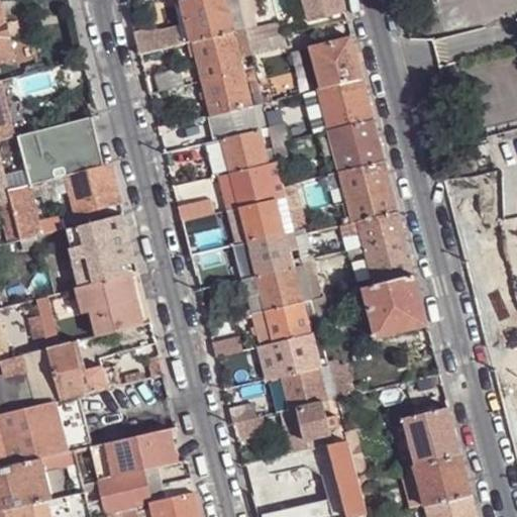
[(193,41),(233,31),(224,0),(182,0),(183,2),(189,25),(193,41)]
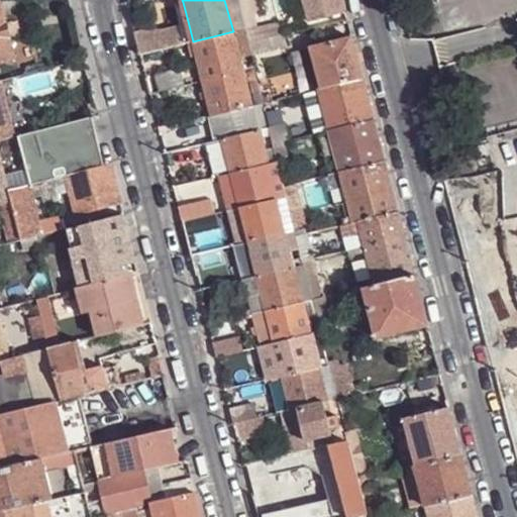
[(224,0),(233,31),(246,28),(238,0),(224,0)]
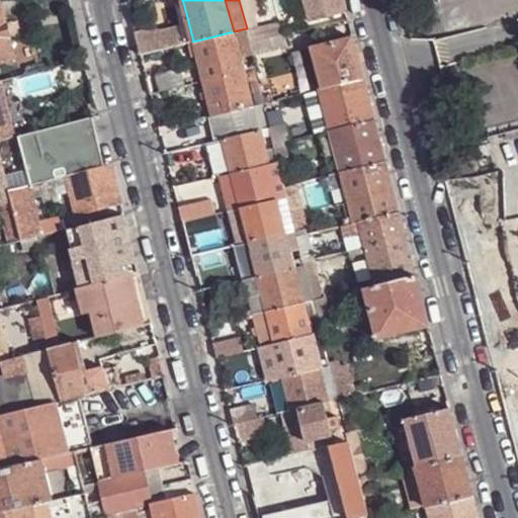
[(255,0),(239,0),(247,28),(247,31),(262,28),(255,0)]
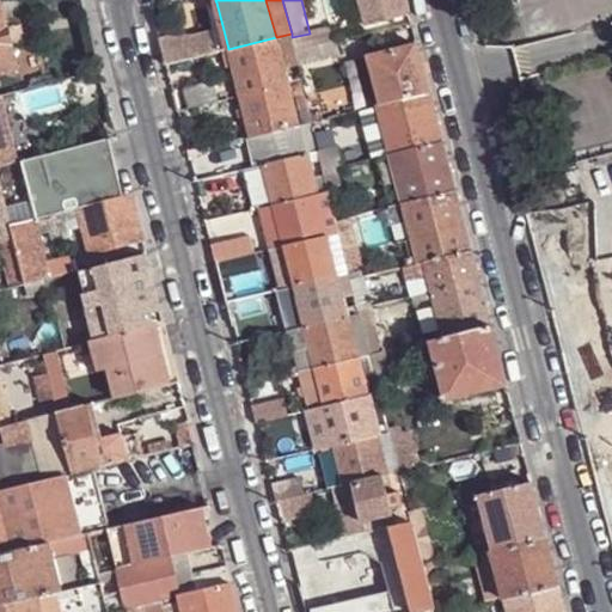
[(336,0),(346,31),(366,25),(359,0),(336,0)]
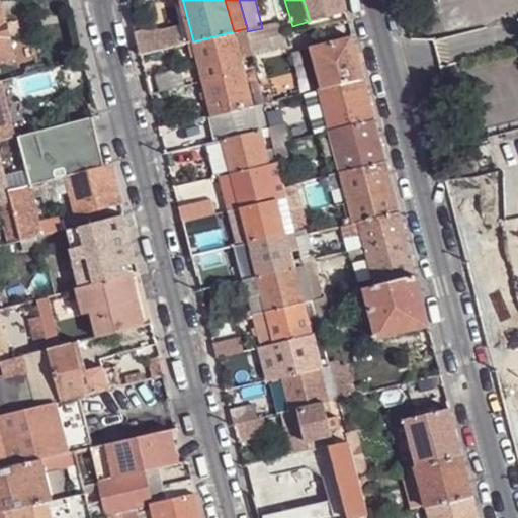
[(304,0),(310,21),(346,12),(343,0),(304,0)]
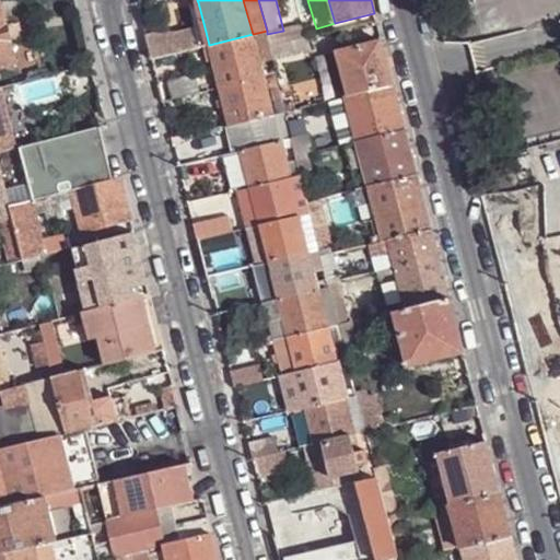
[(198,2),(189,6),(196,30),(205,27),(198,2)]
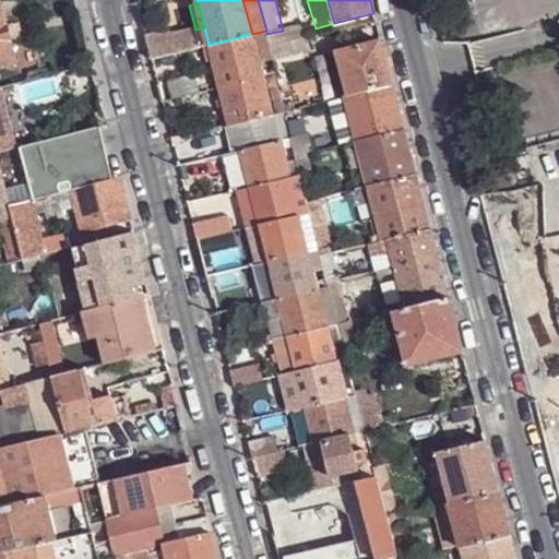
[(0,67),(16,62),(0,3),(0,67)]
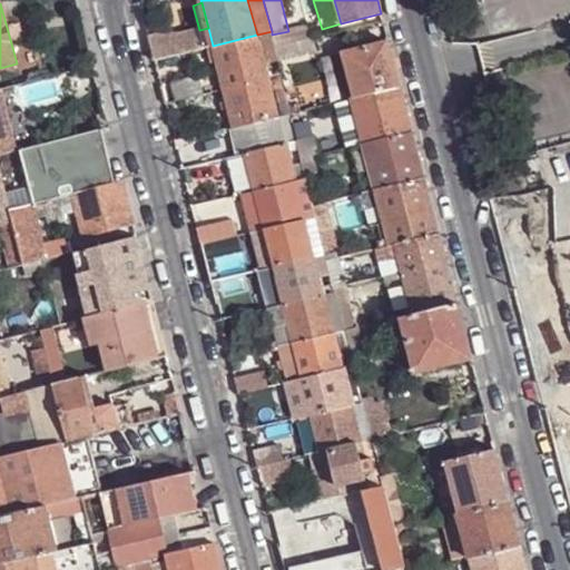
[(275,47),(314,38),(311,26),(288,31),(272,35),(275,47)]
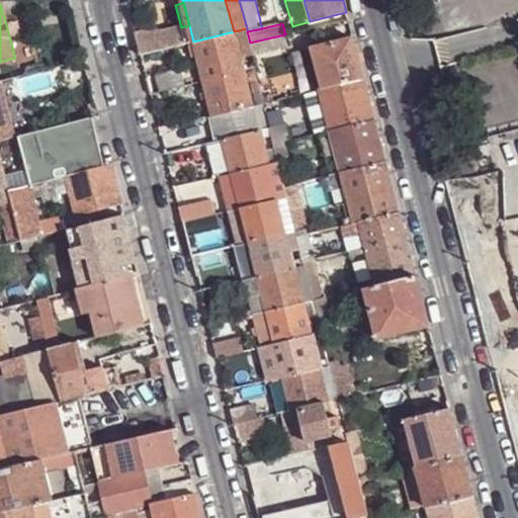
[(151,29),(136,33),(141,55),(165,49),(185,44),(188,42),(193,41),(189,25),(181,27),(162,32),(151,29)]
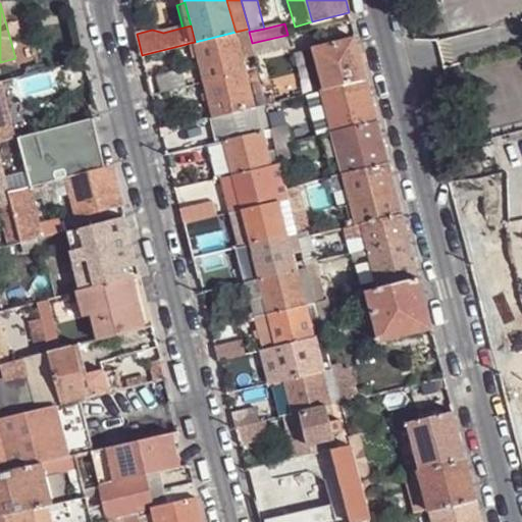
[(242,55),(254,53),(252,43),(249,32),(249,29),(236,32),(242,55)]
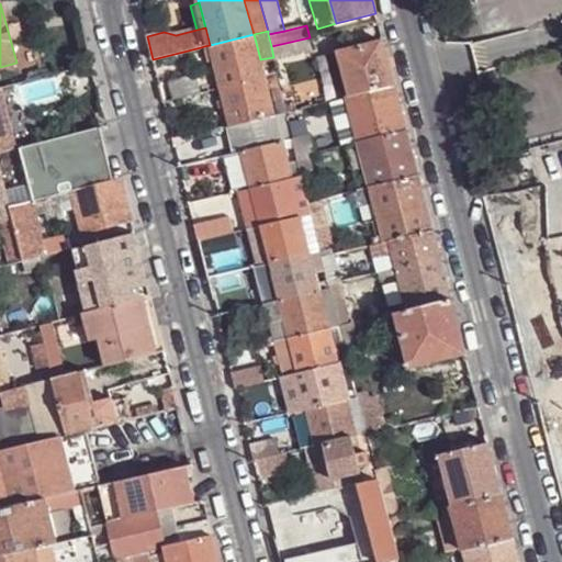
[(221,87),(265,76),(263,74),(260,59),(254,34),(210,45),(215,69),(221,87)]
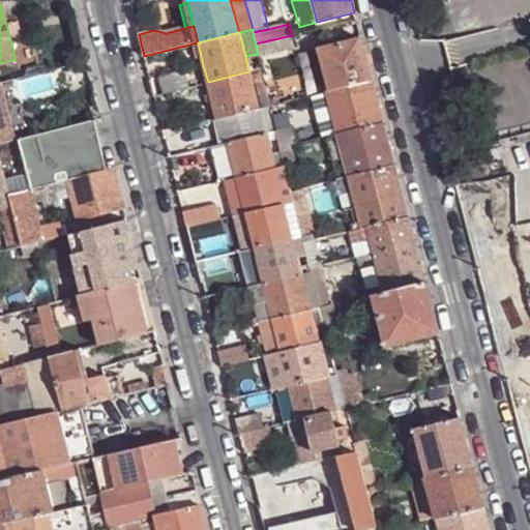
[(258,56),(294,47),(292,35),(256,43),(258,54),(258,56)]
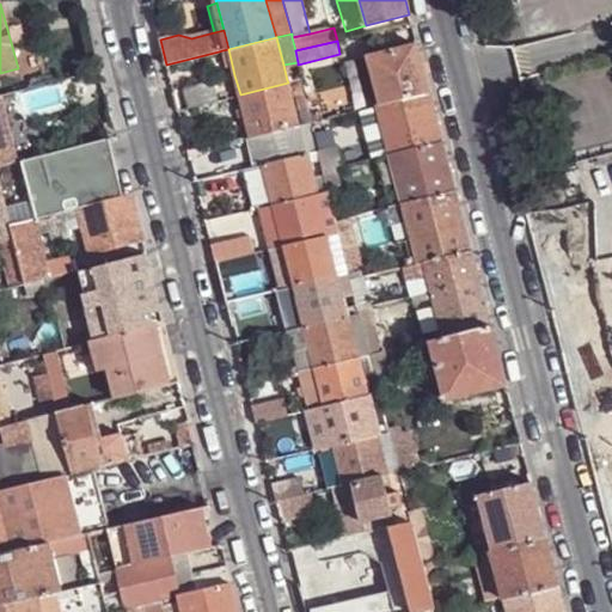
[(379,104),(429,91),(416,43),(367,55),(379,104)]
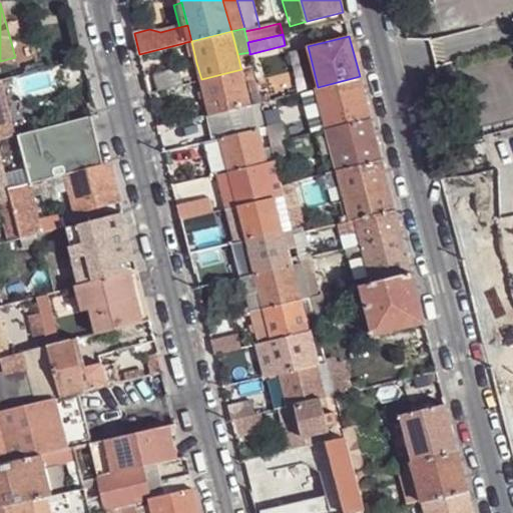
[(48,87),(74,81),(69,61),(43,68),(48,87)]
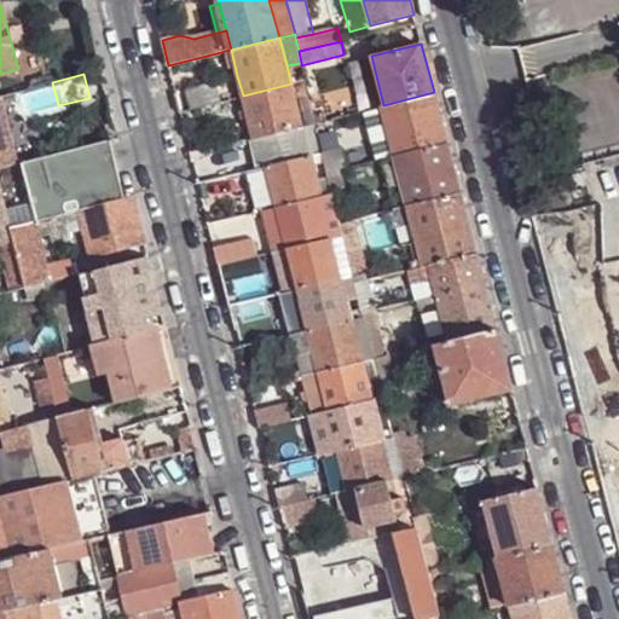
[(47,76),(30,81),(32,88),(50,84),(47,76)]
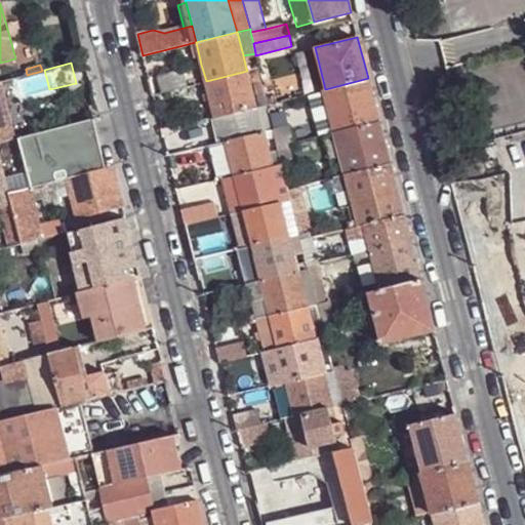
[(160,92),(194,84),(194,67),(186,70),(156,77),(160,92)]
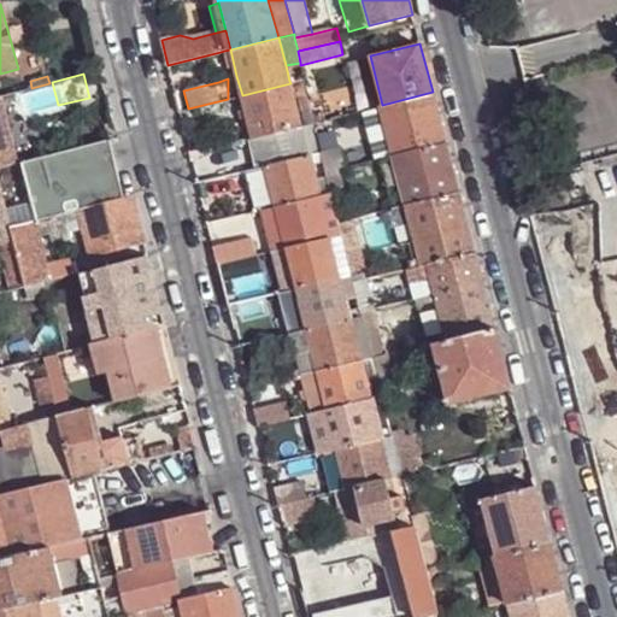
[(253,136),(301,125),(292,87),(291,83),(242,95),(253,136)]
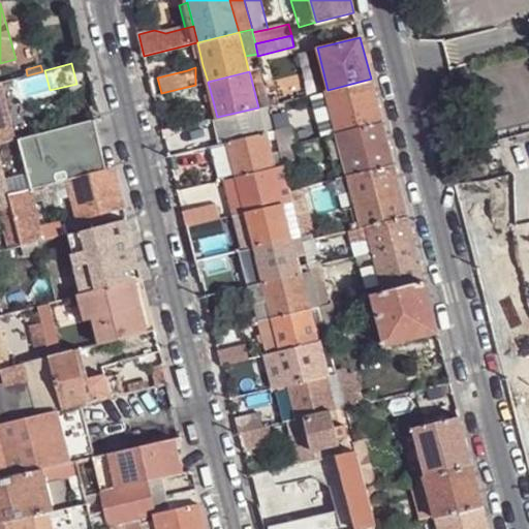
[(337,132),(382,122),(371,79),(328,90),(325,90),(337,132)]
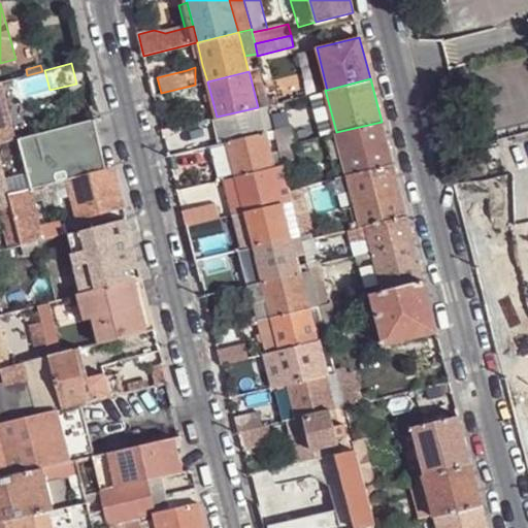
[(260,95),(266,94),(265,89),(263,80),(257,83),(260,95)]
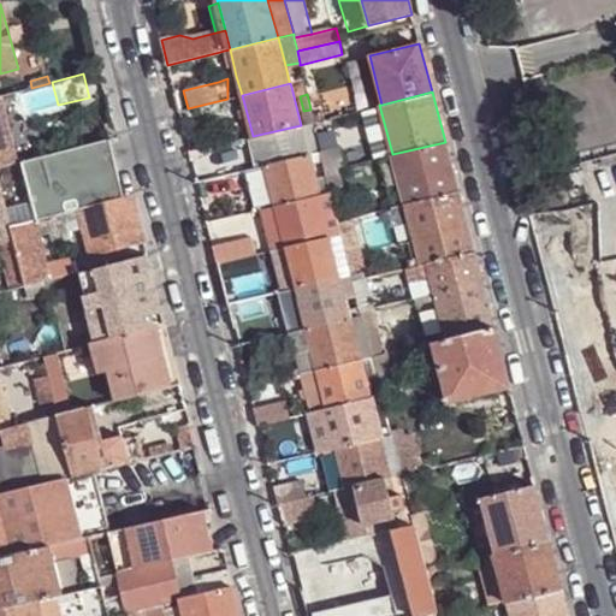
[(0,167),(18,163),(0,95),(0,167)]
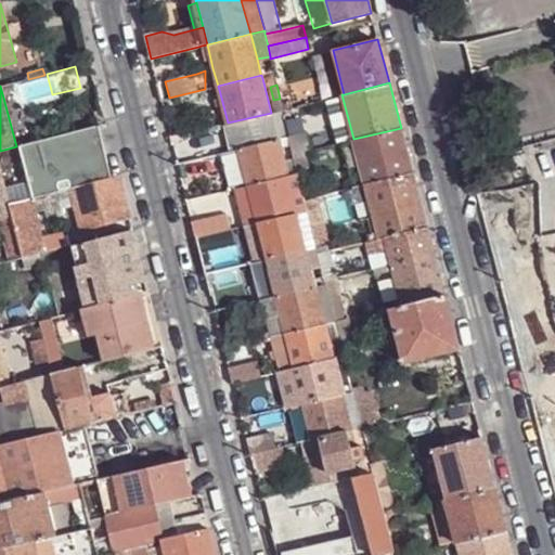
[(282,110),(292,107),(292,103),(288,91),(279,93),(280,99),(282,110)]
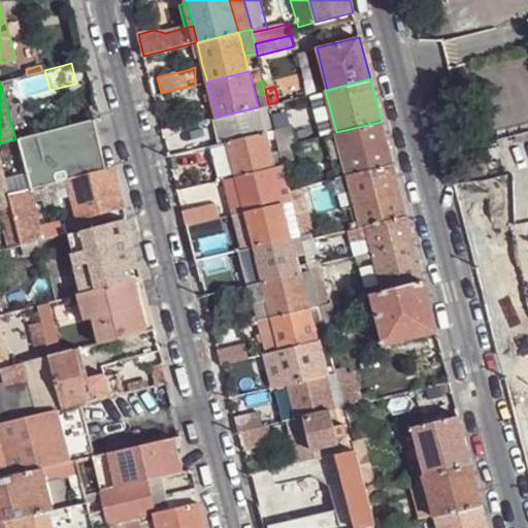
[(311,94),(306,95),(316,131),(324,129),(325,134),(336,132),(325,90),(318,92),(311,94)]
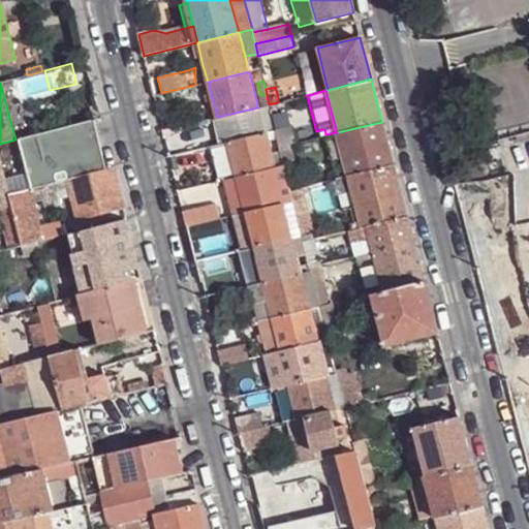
[(284,101),(270,105),(276,130),(277,136),(280,146),(289,144),(294,142),(284,101)]
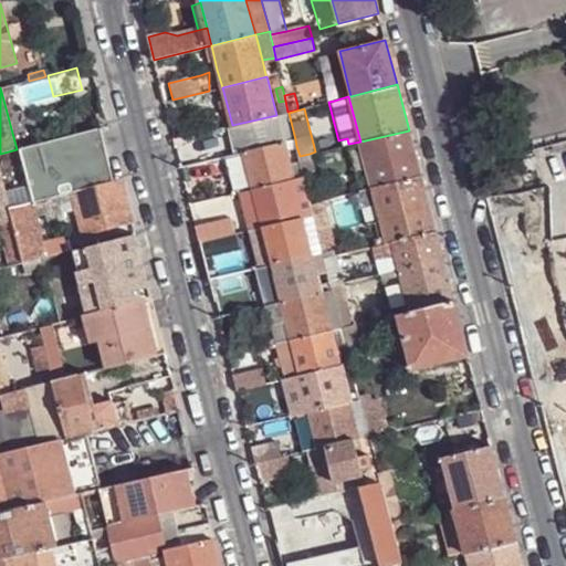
[(285,142),(295,139),(289,113),(287,112),(278,114),(285,142)]
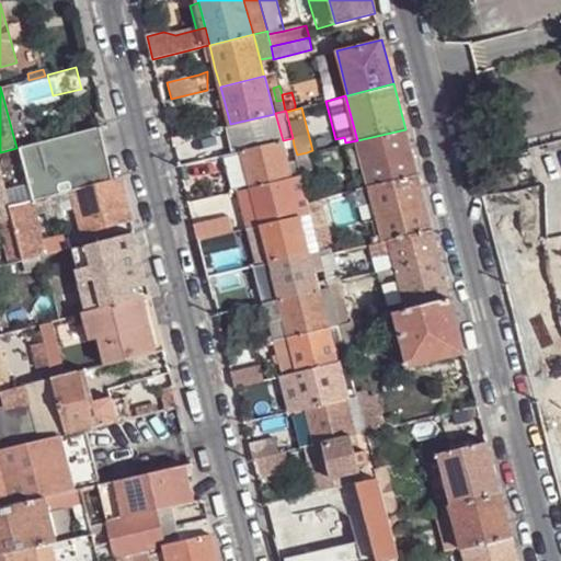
[(242,150),(283,140),(275,113),(274,114),(230,124),(238,151),(242,150)]
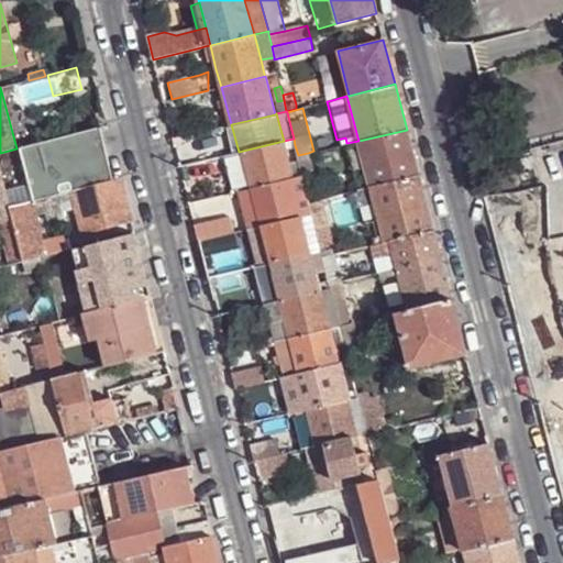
[(73,191),(114,180),(101,128),(19,148),(32,202),(42,199),(59,195),(73,191)]
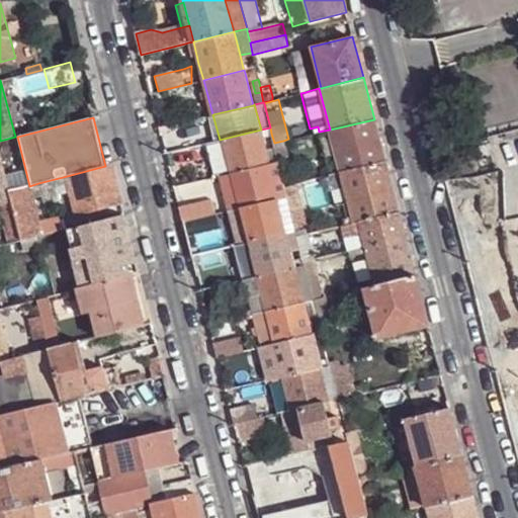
[(341,171),(385,162),(374,119),(330,130),(341,171)]
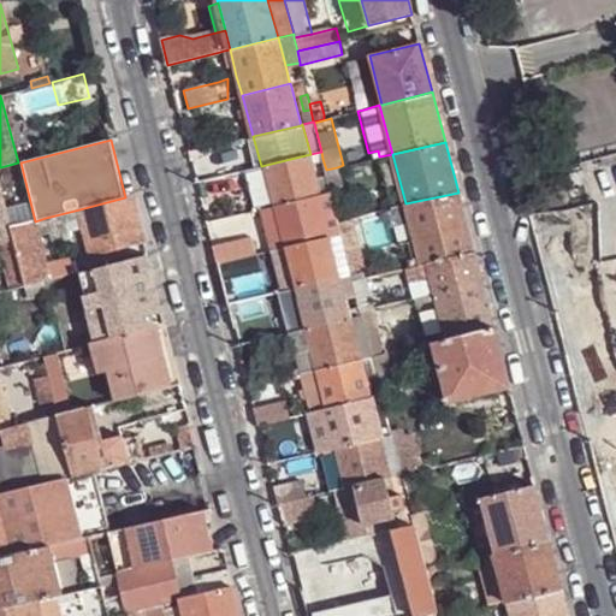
[(205,159),(202,149),(193,152),(195,161),(205,159)]
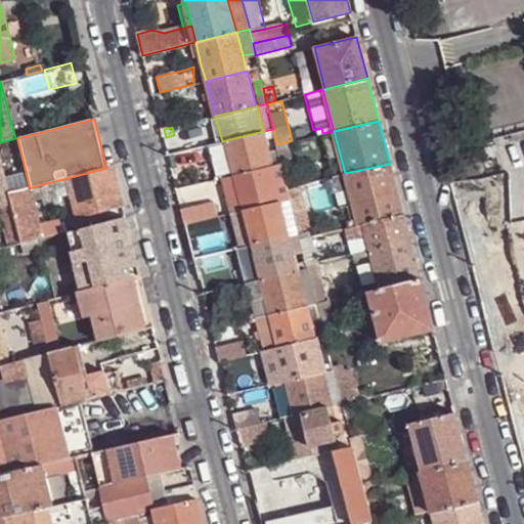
[(305,138),(322,133),(321,128),(313,130),(304,132),(305,138)]
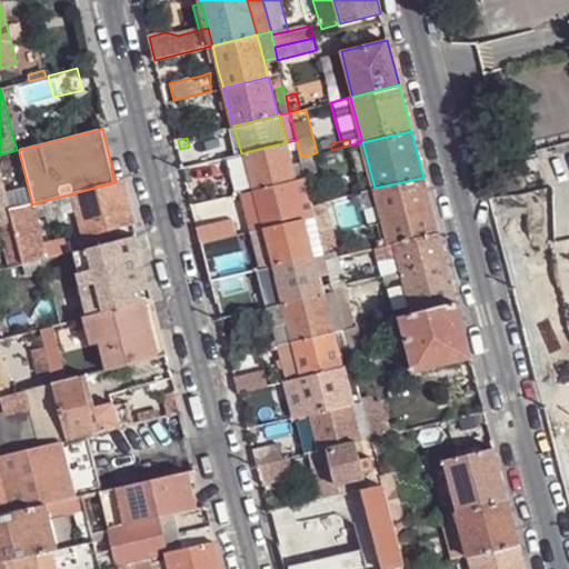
[(288,149),(298,147),(297,140),(287,142),(288,149)]
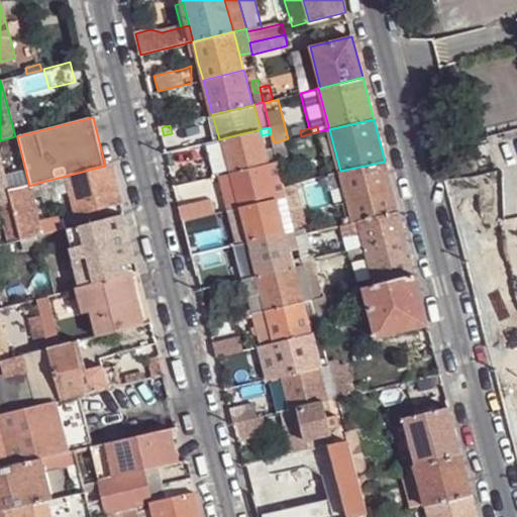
[(232,173),(269,165),(268,158),(262,135),(261,129),(223,138),(232,173)]
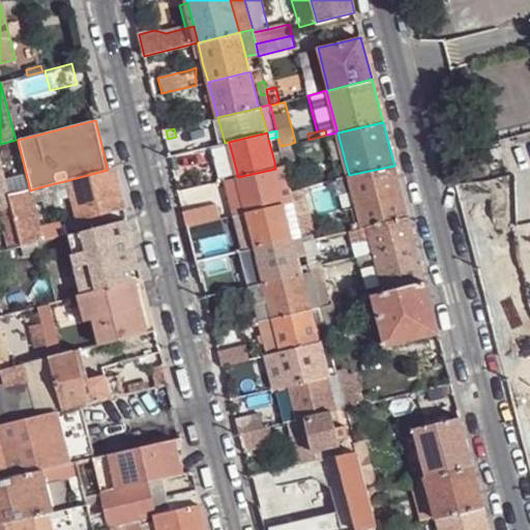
[(284,159),(284,163),(294,160),(290,144),(281,146),(284,159)]
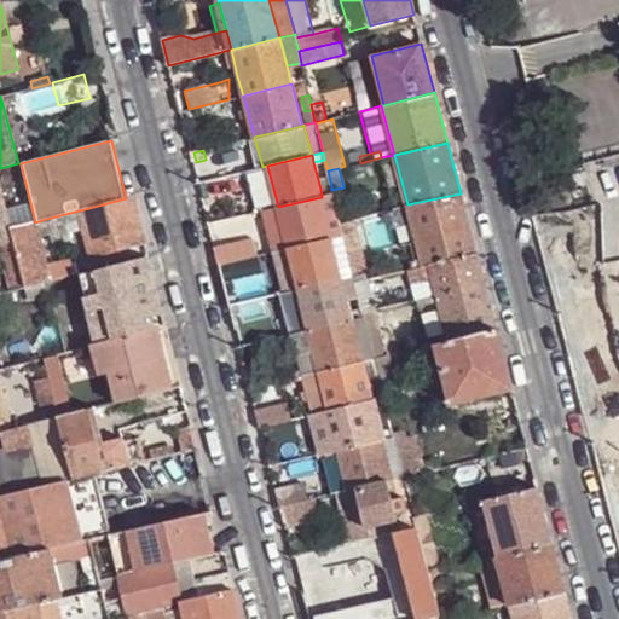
[(244,181),(242,172),(227,175),(231,185),(244,181)]
